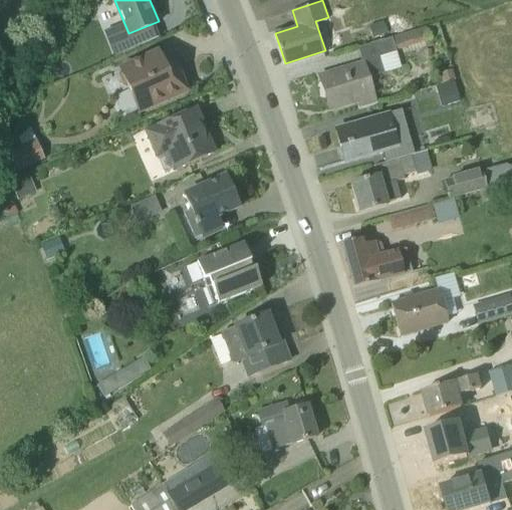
[(370,22),(374,35),(390,31),(386,18),(370,22)]
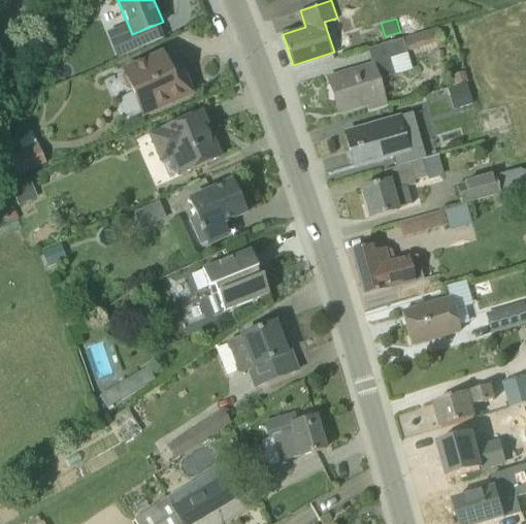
[(444,38),(438,24),(368,46),(373,63),(330,76),(336,99),(342,97),(347,107),(367,101),(370,109),(388,103),(380,77),(395,72),(391,56),(408,51),(408,50),(444,38)]
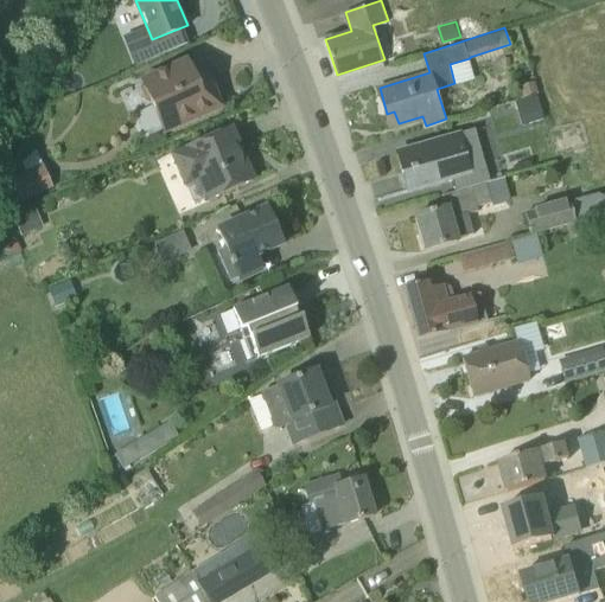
[(23,39),(10,56),(19,63),(32,46),(23,39)]
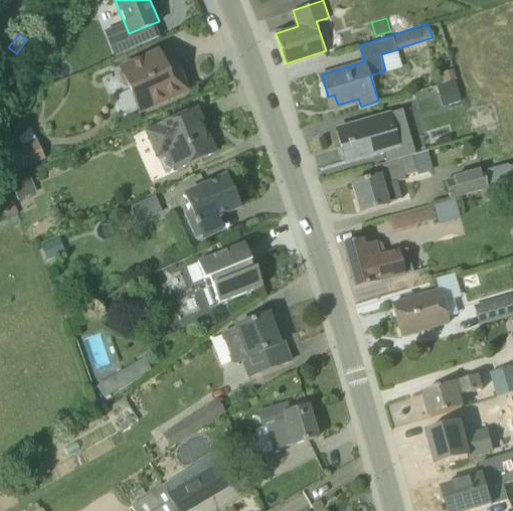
[(140,110),(188,89),(180,69),(178,65),(168,61),(164,63),(160,53),(146,59),(145,56),(122,66),(123,68),(121,72),(125,82),(130,84),(140,110)]
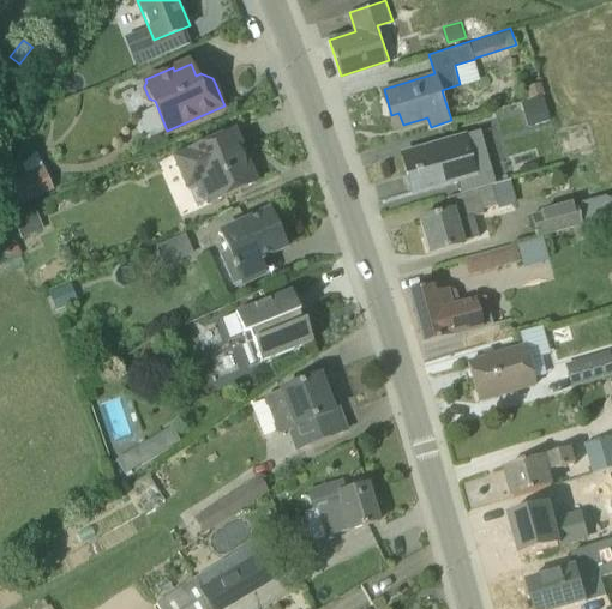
[(528,84),(531,94),(546,90),(544,79),(543,79),(528,84)]
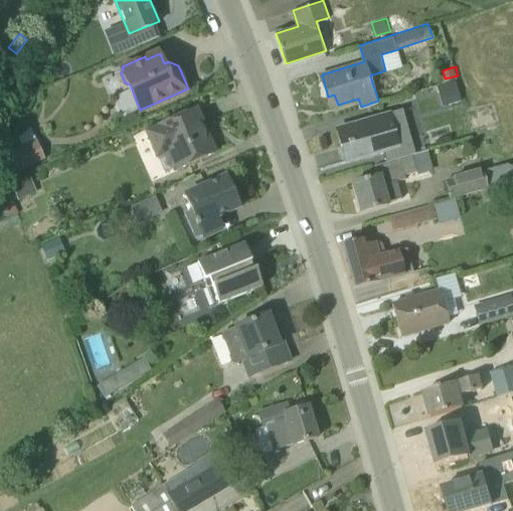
[(463,97),(457,76),(439,82),(440,86),(445,84),(449,101),(463,97)]
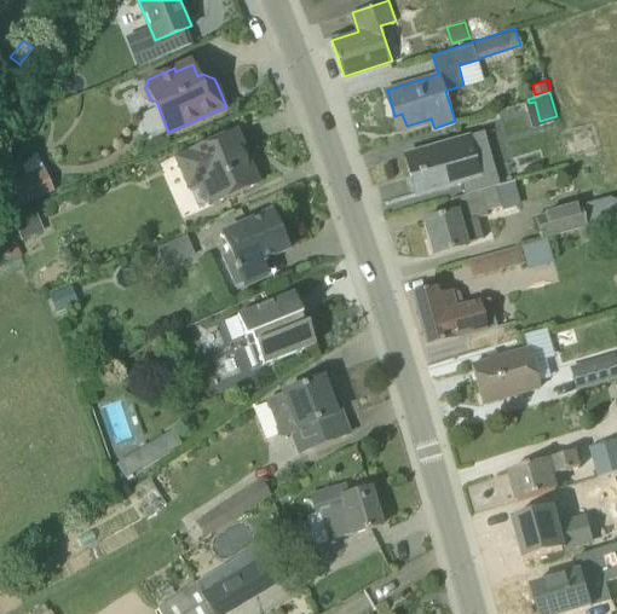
[(259,181),(236,128),(174,156),(189,187),(206,180),(215,201),(259,181)]
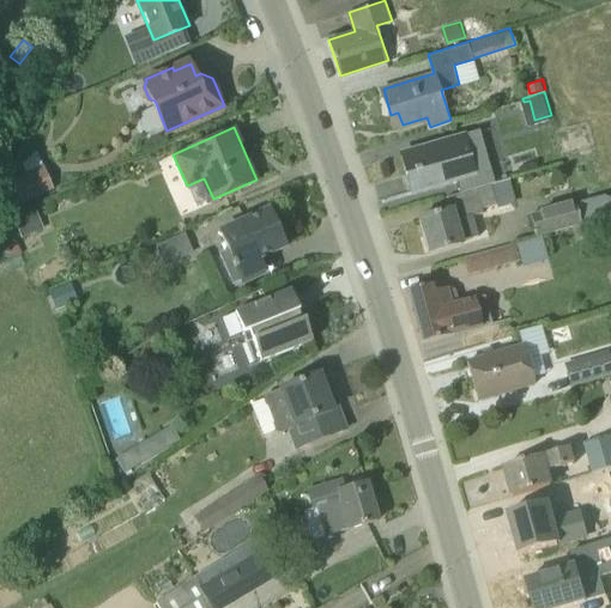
[(422,147),(409,151),(403,153),(415,190),(453,178),(454,181),(458,180),(461,192),(495,182),(491,169),(475,172),(463,132),(421,145),(422,147)]
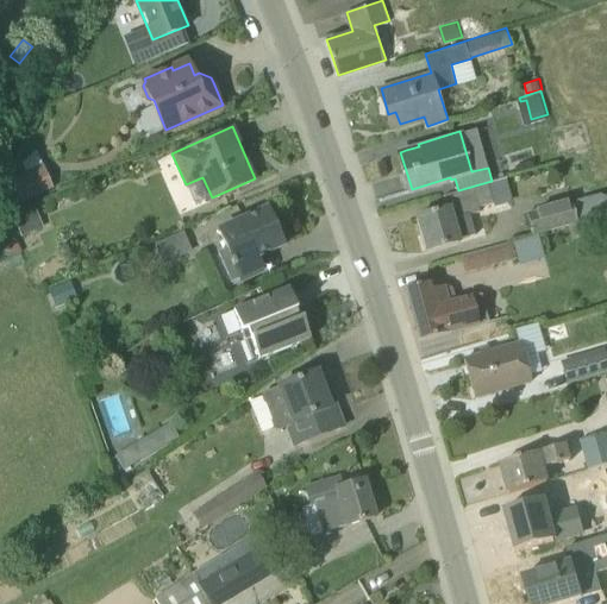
[(23,200),(52,187),(47,172),(32,178),(26,168),(12,175),(23,200)]
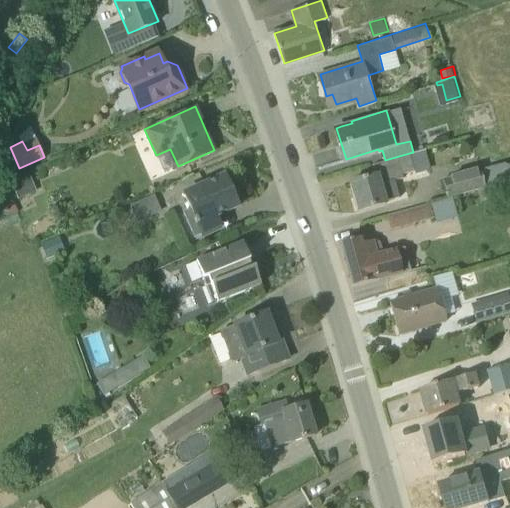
[(386,202),(385,199),(400,195),(395,178),(404,176),(403,172),(415,169),(415,172),(429,168),(424,149),(413,152),(385,160),(374,163),(377,173),(351,180),(359,209),(386,202)]
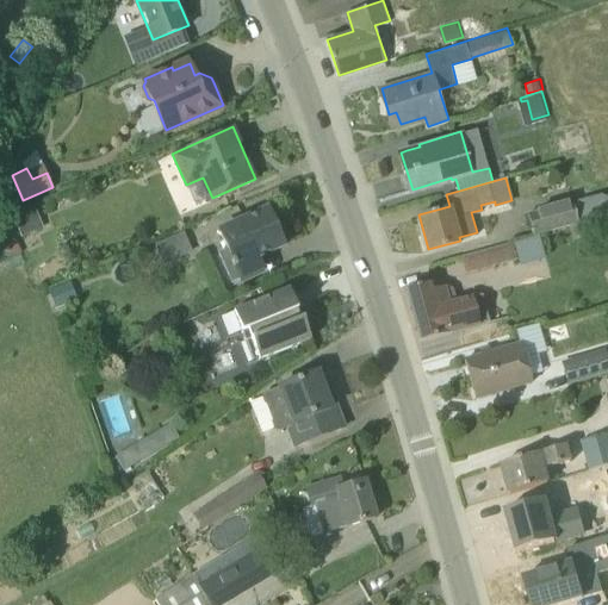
[(581,223),(578,216),(574,198),(527,211),(534,235),(581,223)]
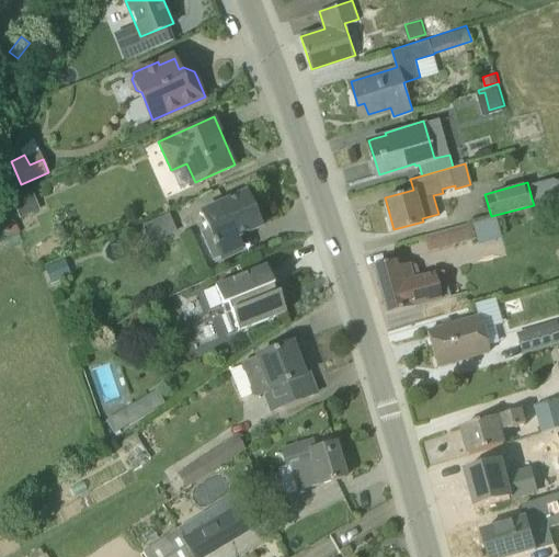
[(202,193),(205,203),(229,195),(226,185),(202,193)]
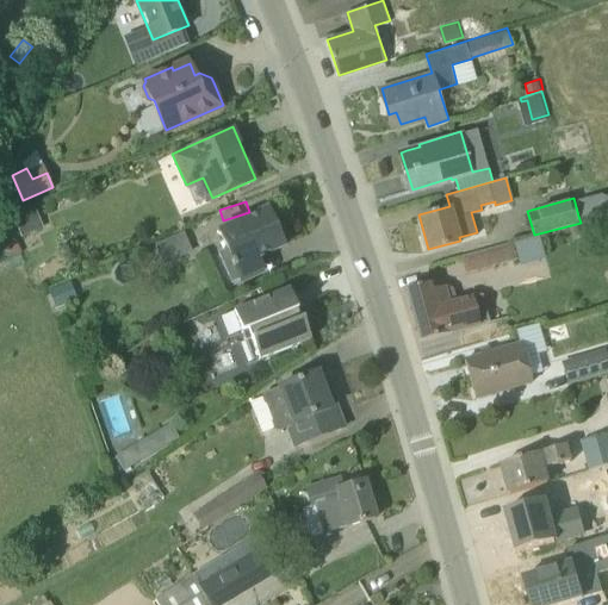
[(39,224),(32,210),(30,204),(14,210),(24,231),(39,224)]
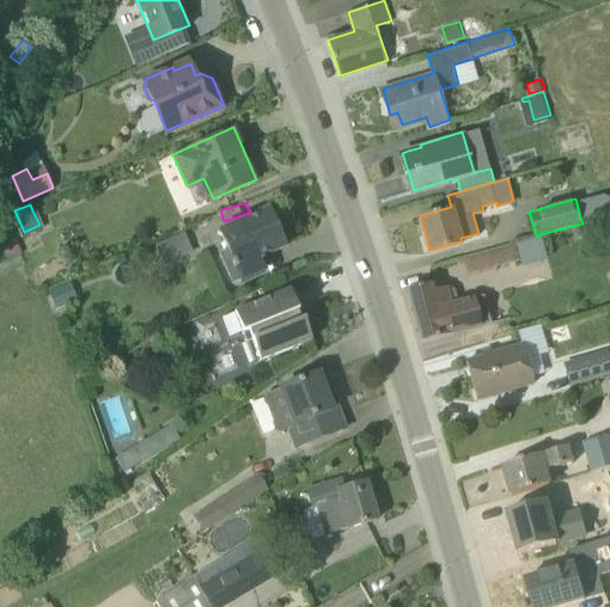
[(268,206),(218,227),(242,280),(264,270),(258,256),(286,244),(268,206)]
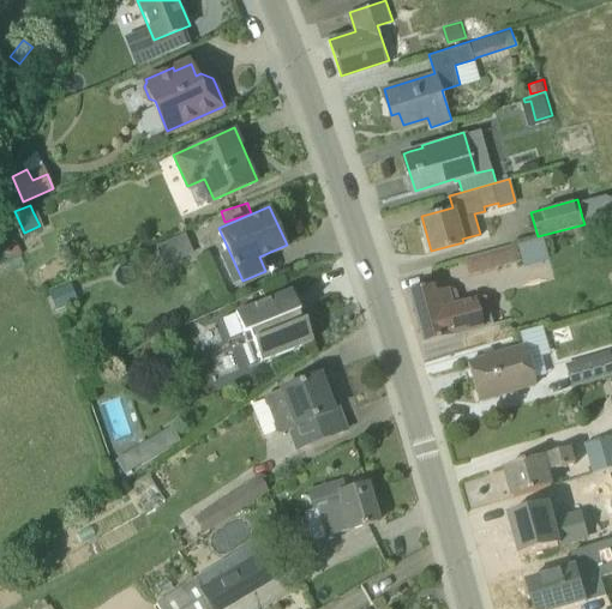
[(186,221),(157,230),(165,251),(193,241),(186,221)]
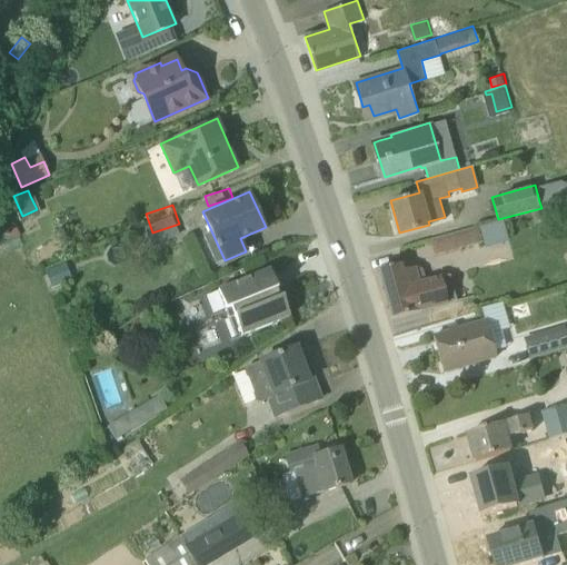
[(484,239),(479,225),(430,237),(435,254),(484,239)]
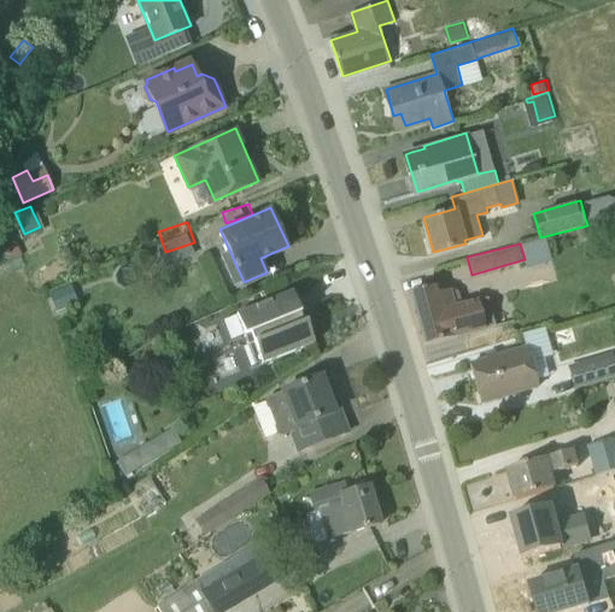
[(74,283),(52,292),(58,309),(80,299),(74,283)]
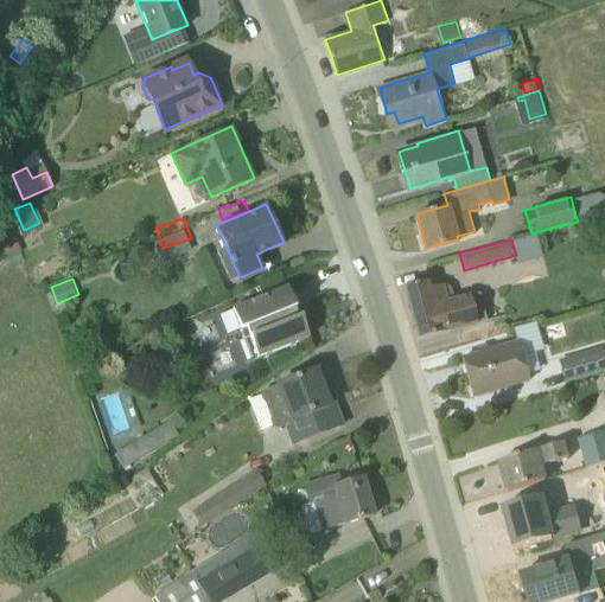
[(481,290),(454,298),(452,286),(443,280),(426,285),(425,280),(406,286),(420,338),(456,327),(489,318),(481,290)]
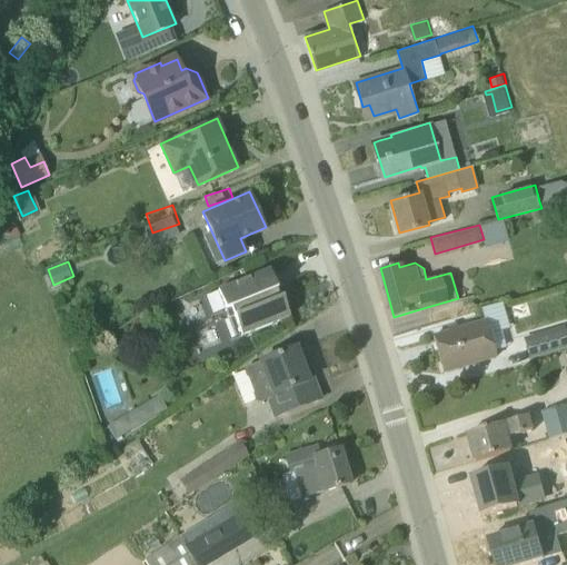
[(230,306),(234,314),(226,317),(234,336),(290,314),(284,295),(281,296),(270,268),(209,291),(215,310),(230,306)]
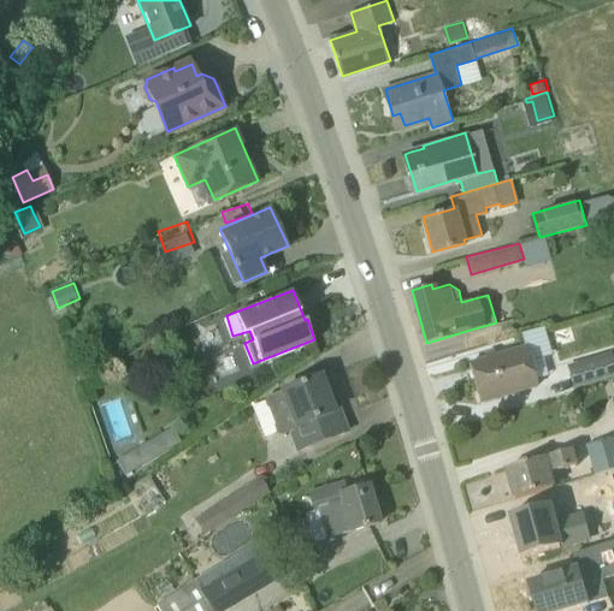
[(482,401),(537,384),(526,345),(471,361),(482,401)]
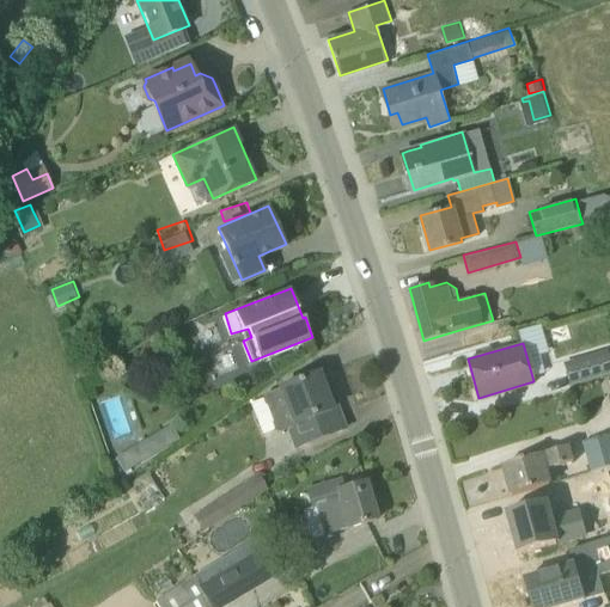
[(609,351),(608,347),(565,360),(572,384),(609,372),(609,351)]
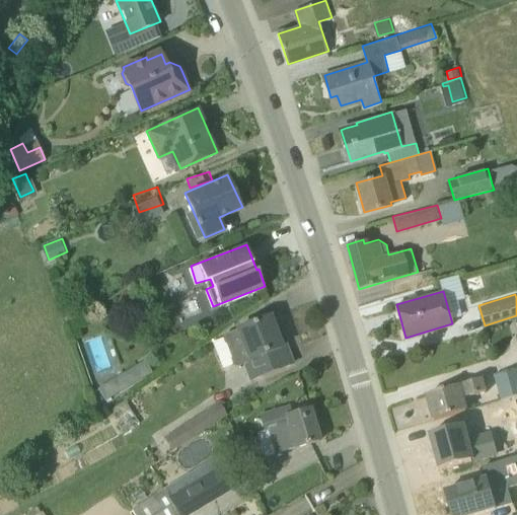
[(244,362),(249,377),(293,361),(285,338),(280,340),(271,315),(225,332),(223,336),(225,342),(227,343),(232,355),(231,358),(234,363),(236,364),(237,365),(244,362)]
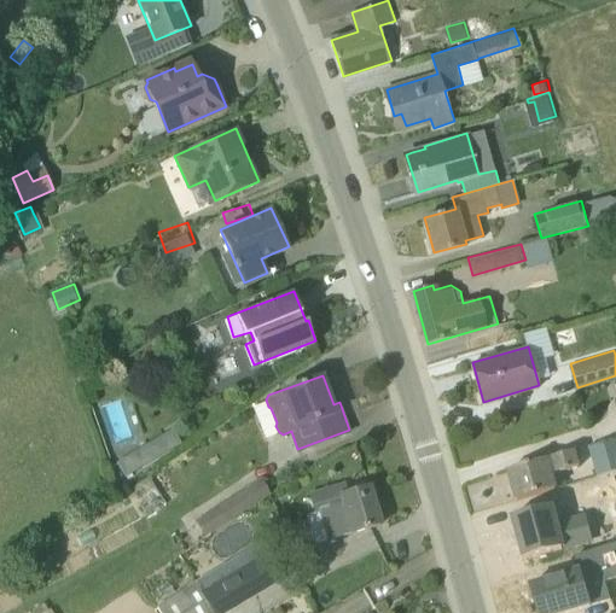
[(127,455),(118,468),(133,476),(140,461),(146,463),(173,448),(166,435),(151,443),(145,447),(127,455)]
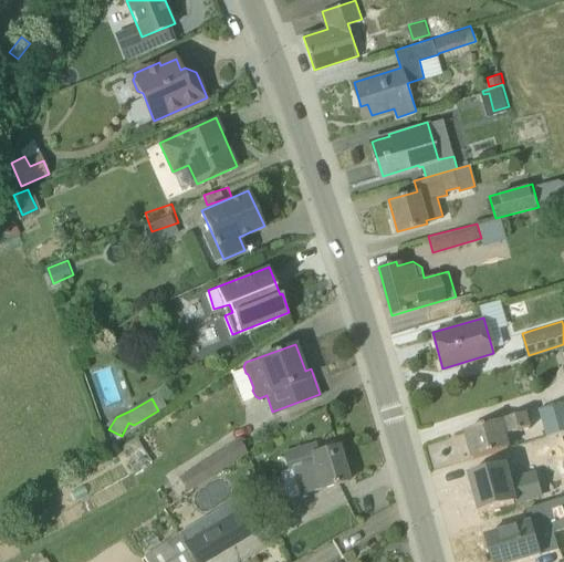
[(563,402),(542,408),(549,433),(563,429),(563,402)]
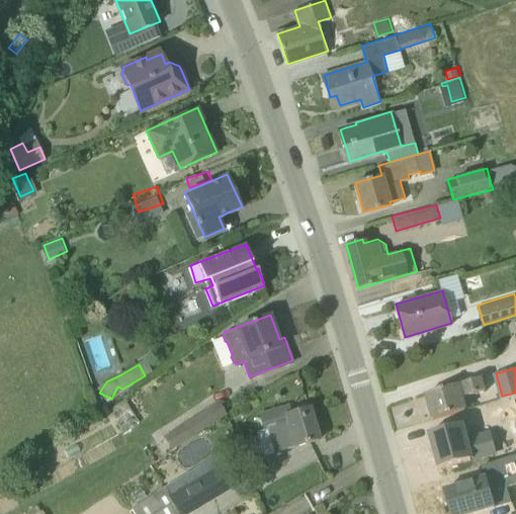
[(435,417),(467,408),(463,395),(487,388),(483,374),(459,381),(458,377),(443,382),(445,387),(428,392),(435,417)]
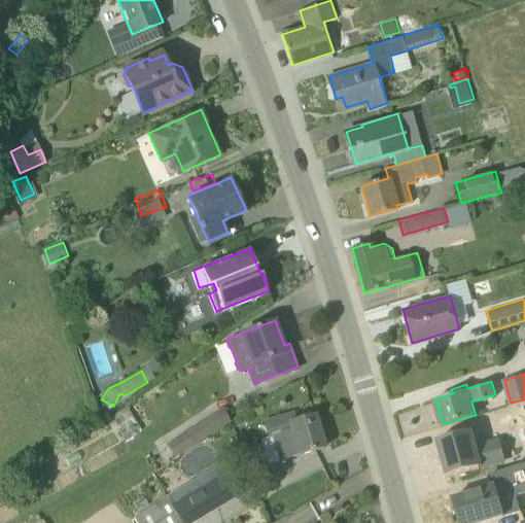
[(221,407),(186,429),(168,441),(175,454),(230,419),(221,407)]
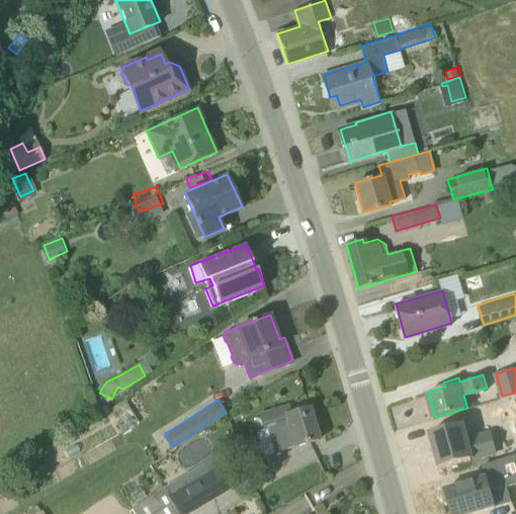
[(266,426),(268,426),(275,450),(320,438),(312,407),(290,412),(288,404),(262,412),(266,426)]
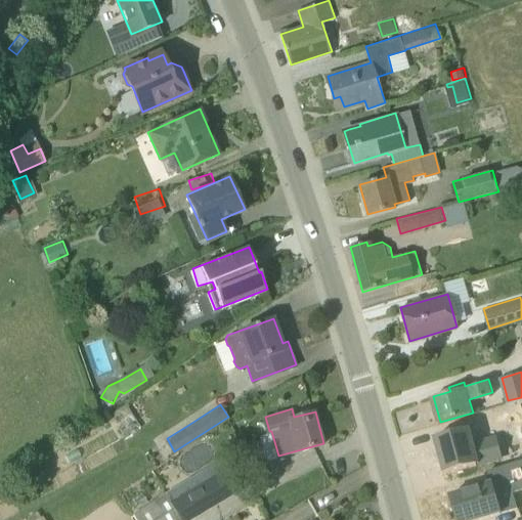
[(470,426),(437,436),(446,471),(480,462),(470,426)]
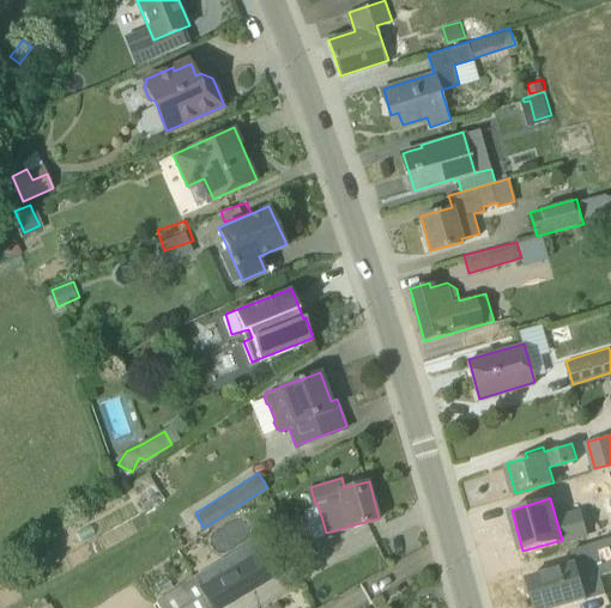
[(262,537),(219,563),(224,570),(201,583),(197,573),(157,597),(162,607),(217,607),(282,571),(262,537)]
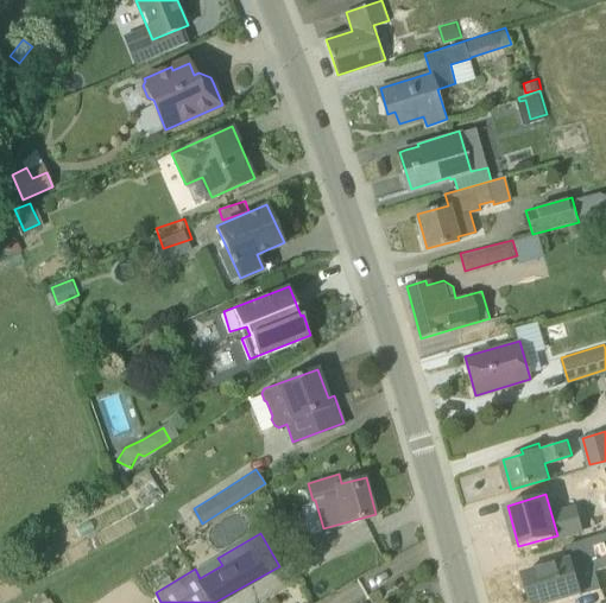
[(525,575),(535,602),(559,602),(604,588),(597,569),(605,565),(605,533),(555,550),(560,562),(525,575)]
